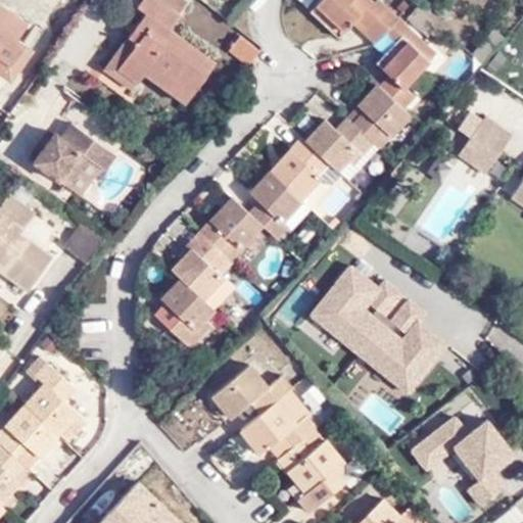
[(142,39),(113,77),(133,91),(145,74),(185,103),(217,62),(172,29),(181,15),(160,0),(142,0),(136,9),(142,13),(130,31),(142,39)]
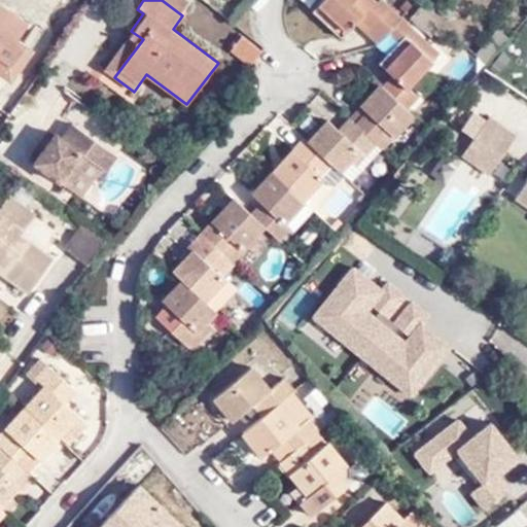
[(162,0),(182,15),(191,4),(185,0),(162,0)]
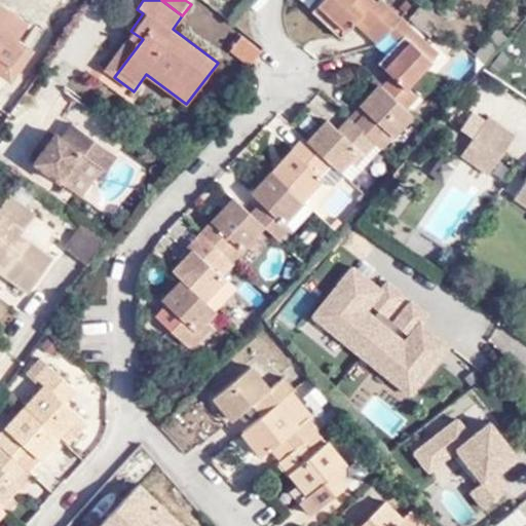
[(367,30),(380,44),(389,35),(404,20),(382,0),(379,0),(377,2),(375,0),(322,0),(321,2),(349,28),(360,14),(372,24),(367,30)]
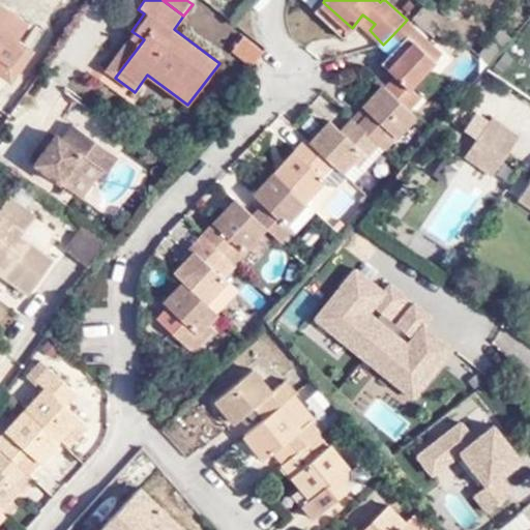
[(424,33),(439,17),(422,1),(407,20),(392,35),(400,41),(408,49),(390,67),(396,72),(386,86),(409,108),(420,94),(411,84),(441,51),(424,33)]
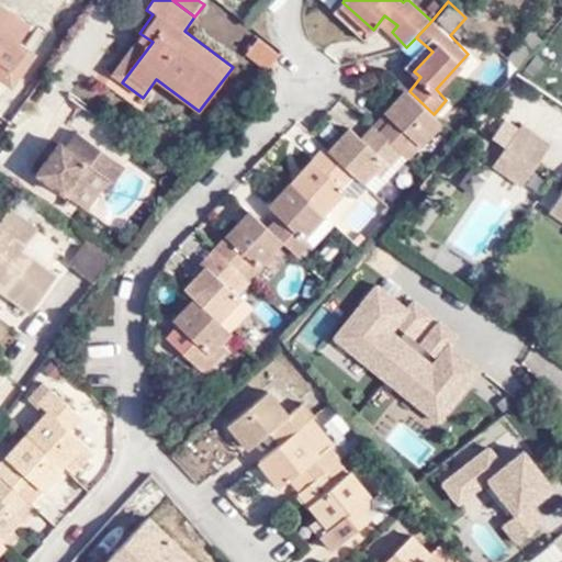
[(363,40),(373,30),(343,2),(333,11),(363,40)]
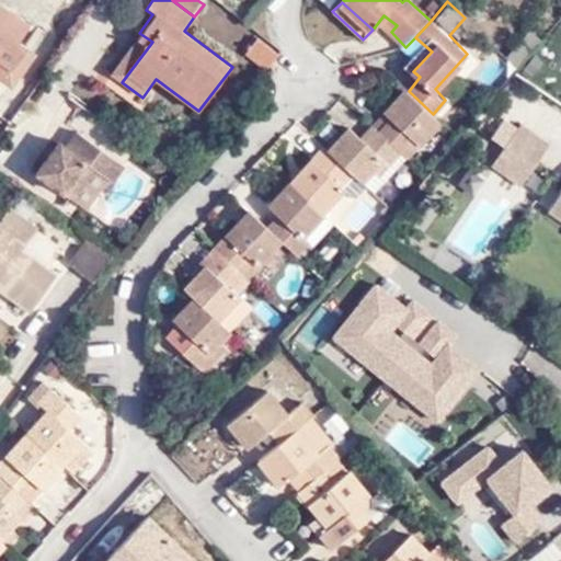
[(0,70),(7,76),(25,49),(16,43),(27,27),(0,7),(0,70)]
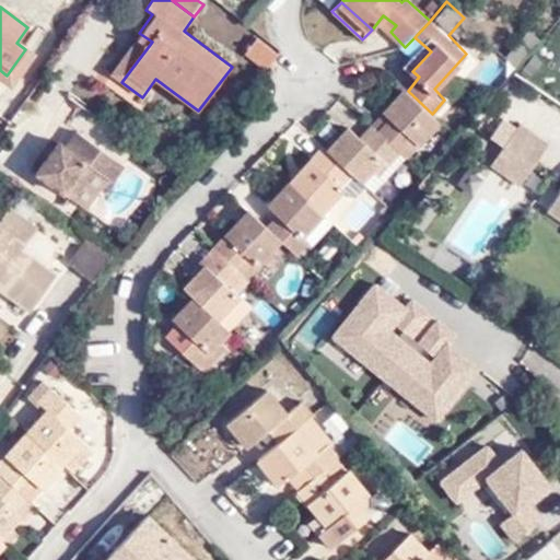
[(111,73),(121,82),(152,42),(139,33),(111,73)]
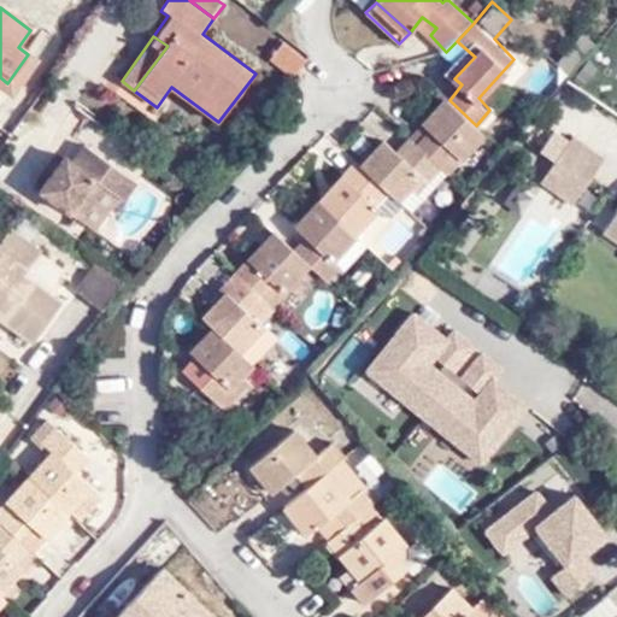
[(266,53),(293,74),(305,58),(278,37),(266,53)]
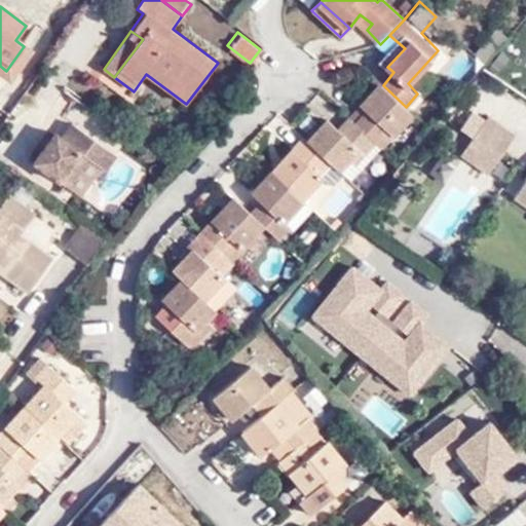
[(380,60),(387,67),(405,48),(397,41),(380,60)]
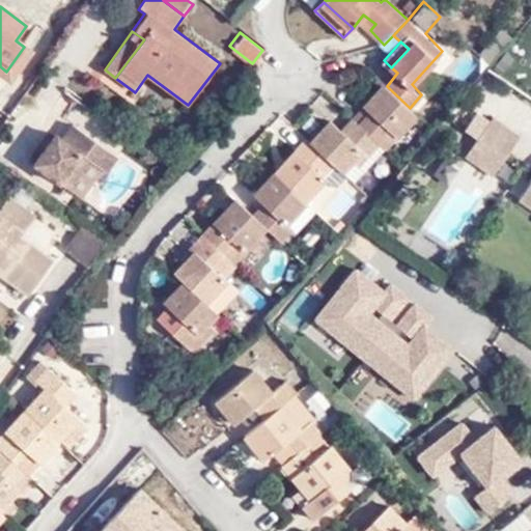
[(34,55),(24,47),(6,72),(0,66),(0,79),(9,87),(34,55)]
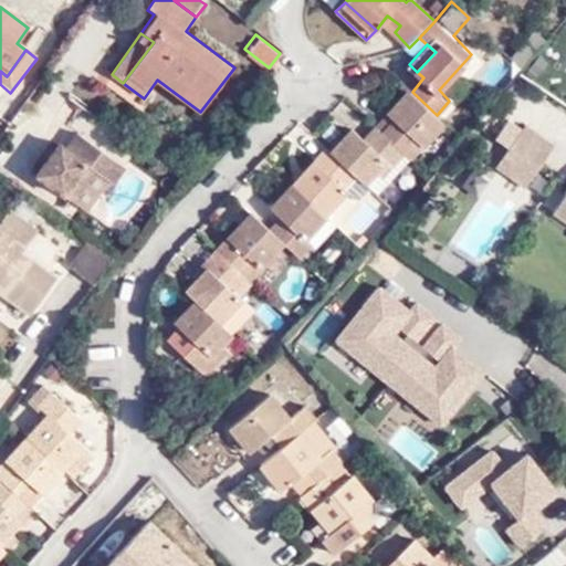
[(442,118),(437,115),(412,92),(405,85),(385,109),(392,117),(380,130),(409,156),(442,119),(442,118)]
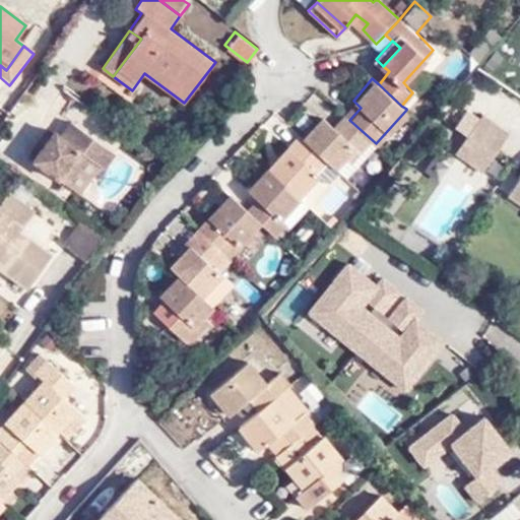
[(342,113),(349,120),(361,108),(353,101),(342,113)]
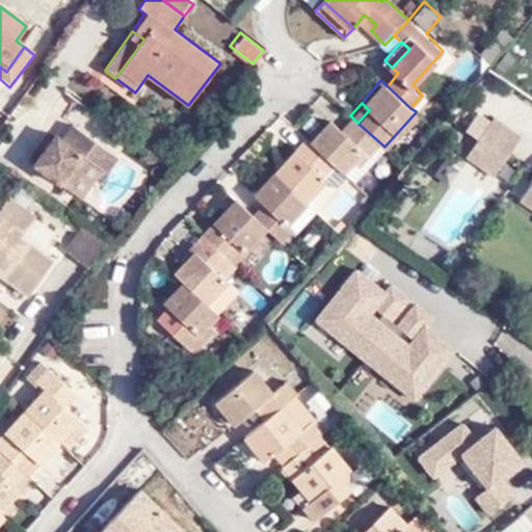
[(347,134),(357,123),(350,115),(339,128),(347,134)]
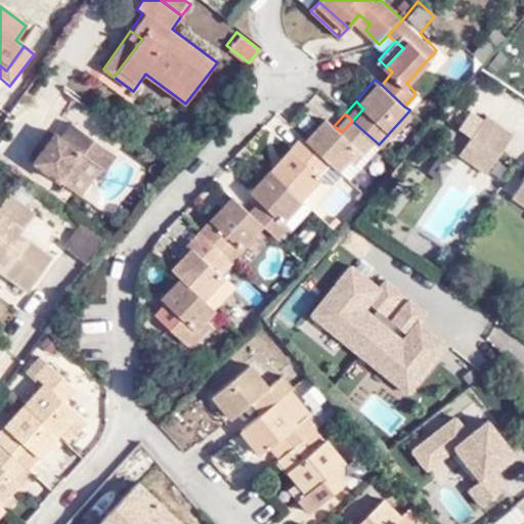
[(302,136),(335,166),(354,145),(366,157),(379,144),(352,121),(342,132),(334,126),(322,116),(302,136)]
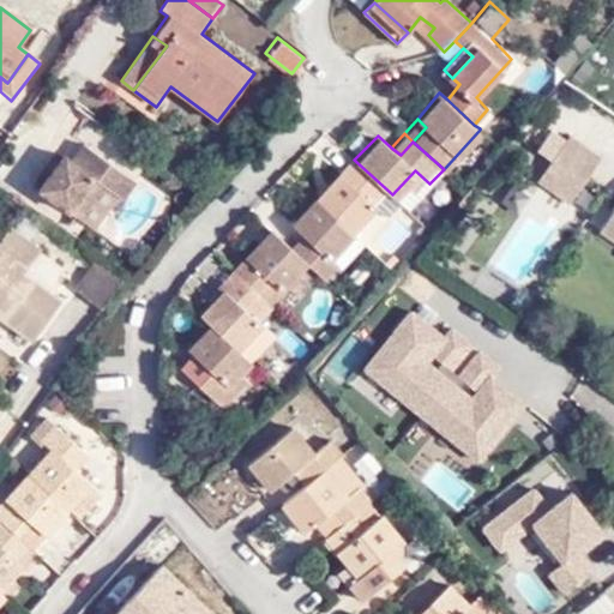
[(570,136),(536,182),(569,205),(602,158),(570,136)]
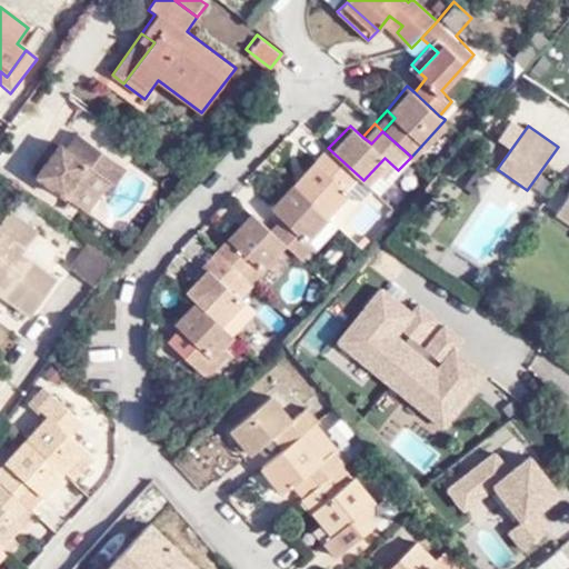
[(38,176),(65,198),(89,165),(98,171),(113,186),(127,169),(80,135),(68,149),(61,143),(38,176)]
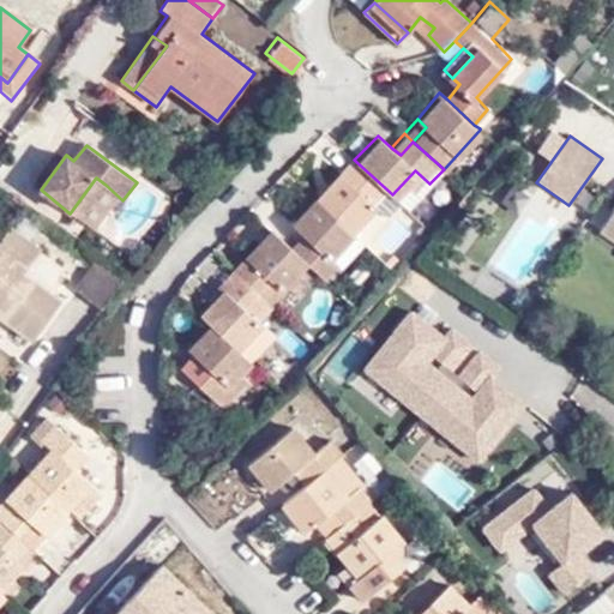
[(353,157),(317,196),(355,230),(377,206),(389,216),(402,203),(392,194),(354,160),(353,157)]
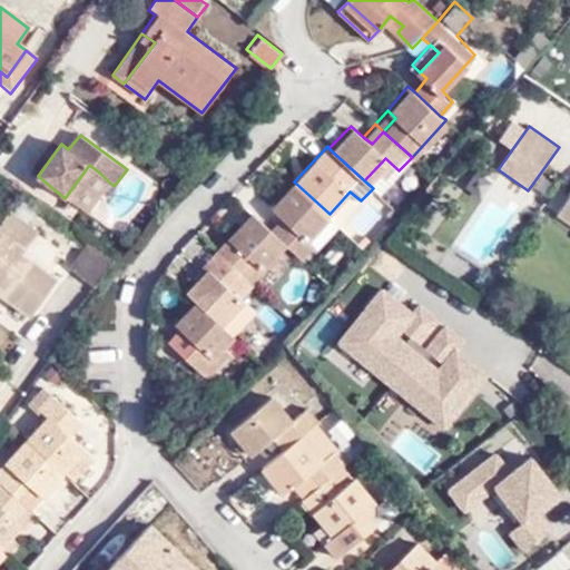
[(364,180),(373,188),(379,194),(399,170),(385,158),(364,180)]
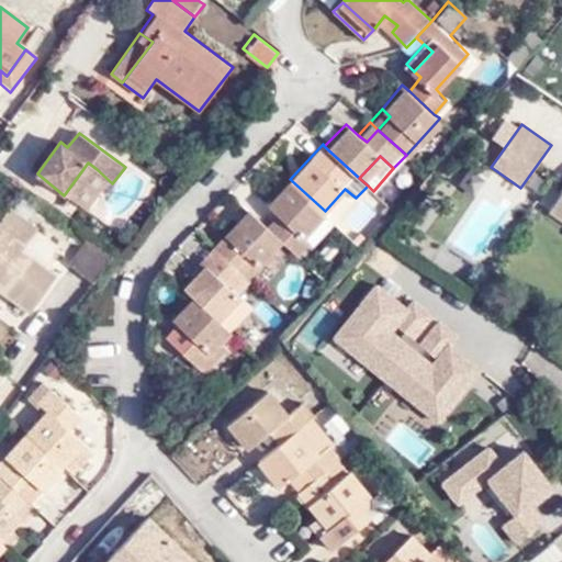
[(88,163),(64,195),(72,203),(97,169),(88,163)]
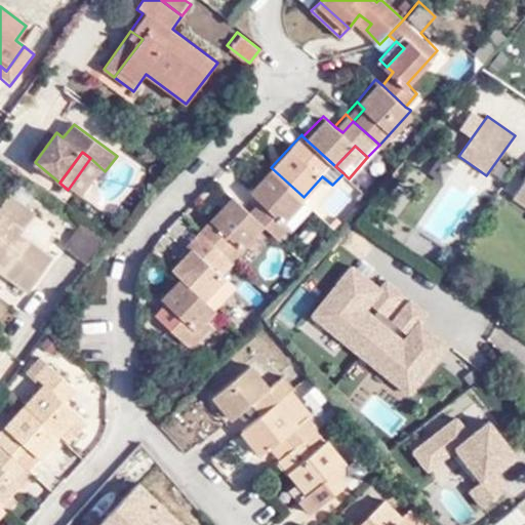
[(265,223),(278,235),(289,224),(285,219),(304,197),(271,167),(251,189),(260,198),(270,206),(259,216),(265,223)]
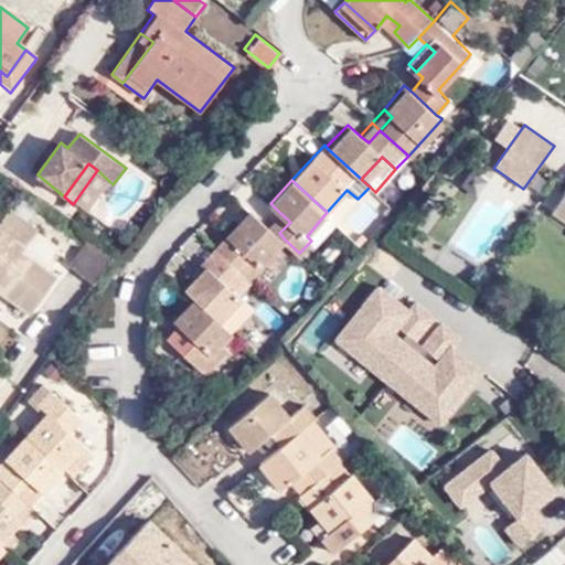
[(564,195),(551,216),(564,226),(564,195)]
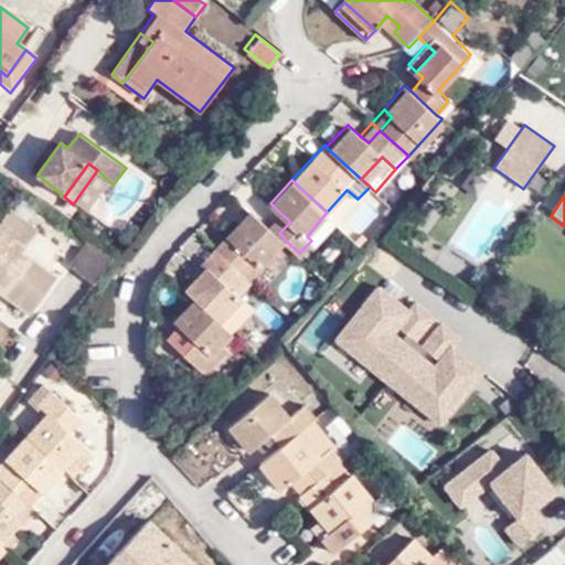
[(8,208),(0,216),(0,284),(30,307),(53,275),(21,249),(36,227),(8,208)]
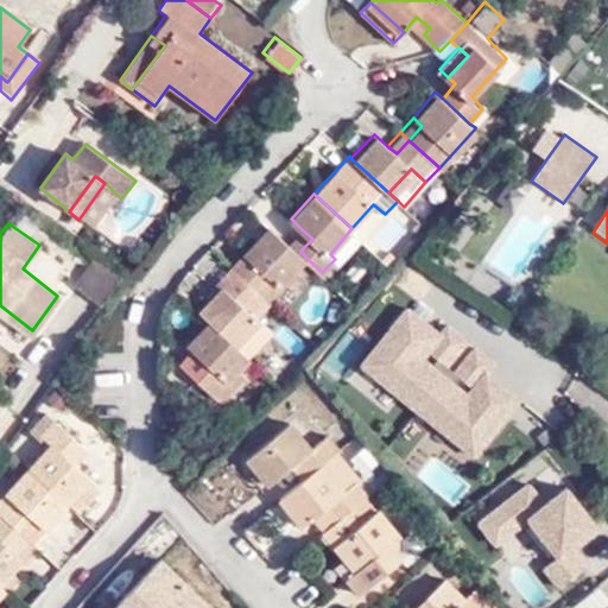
[(272,225),(233,266),(254,285),(266,271),(277,282),(279,285),(306,258),(301,251),(290,241),(272,225)]
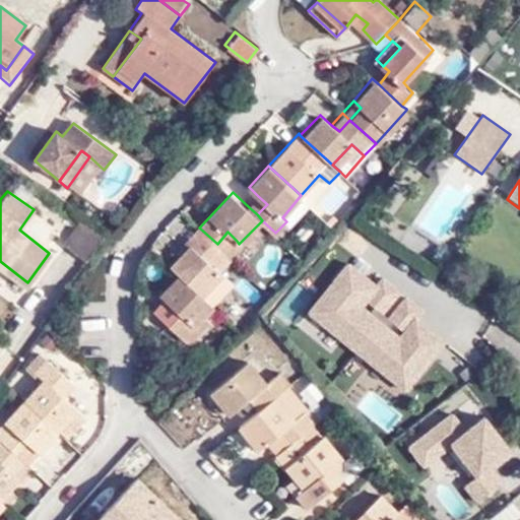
[(258,196),(248,206),(257,214),(267,204),(258,196)]
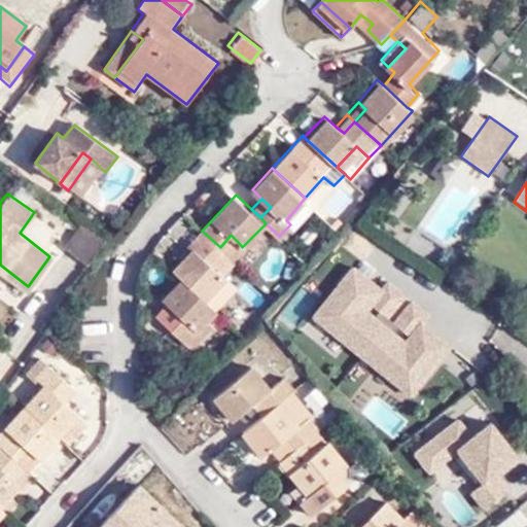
[(88,265),(104,243),(84,227),(66,248),(88,265)]
